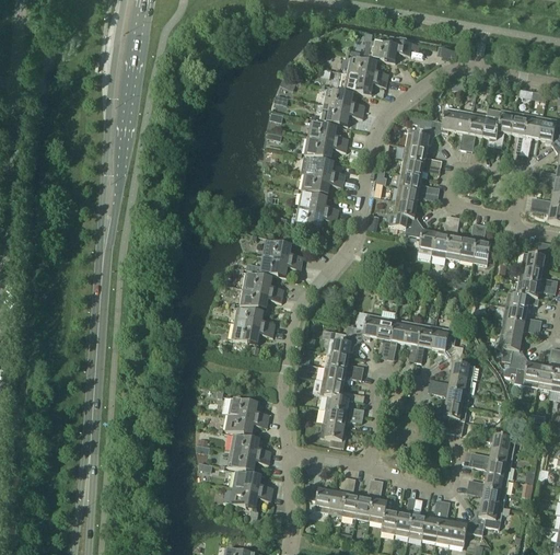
[(399,36),(398,39),(396,39),(395,44),(373,39),(370,56),(395,61),(397,51),(410,55),(411,47),(418,48),(419,43),(408,42),(408,41),(406,37),(399,36)]
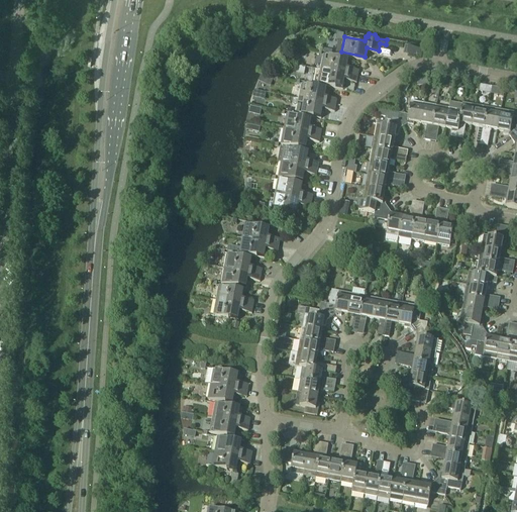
[(406,46),(407,52),(414,53),(420,50),(421,46),(405,43),(405,46),(406,46)]
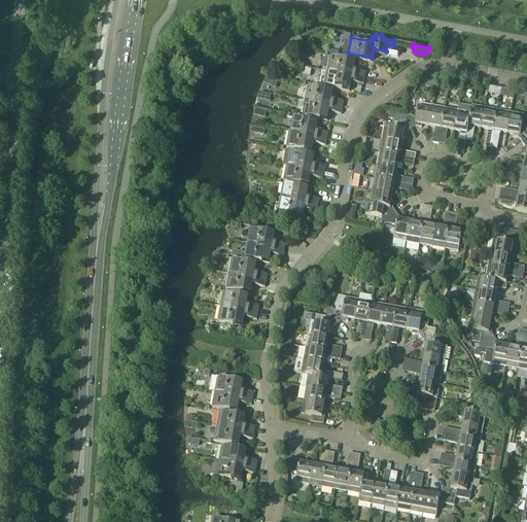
[(329,53),(326,67),(328,68),(365,74),(366,68),(353,66),(355,58),(329,53)]
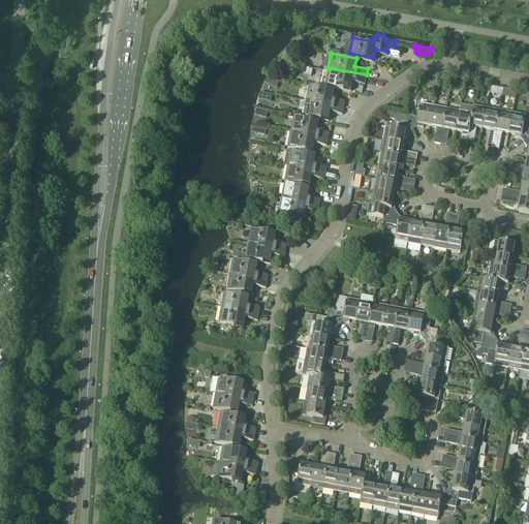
[(367,74),(330,68),(327,84),(350,88),(352,79),(365,82),(367,74)]
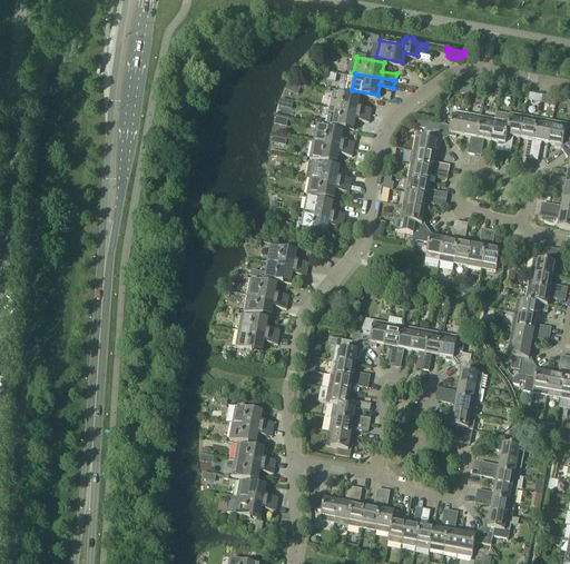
[(332,106),(371,112),(372,106),(357,104),(360,95),(334,89),(332,106)]
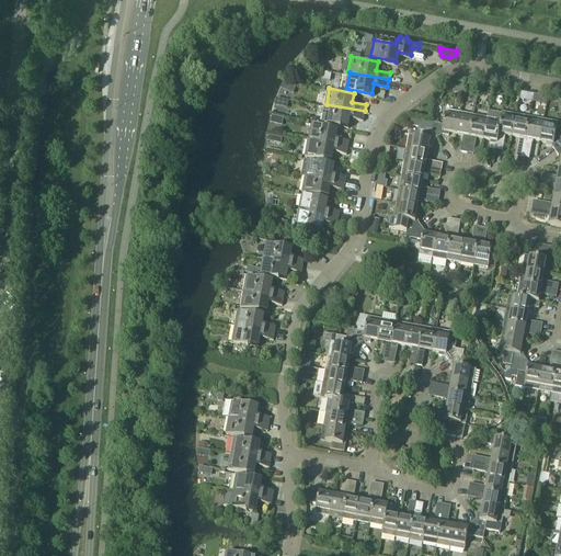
[(365,111),(327,104),(323,121),(348,125),(350,115),(363,118),(365,111)]
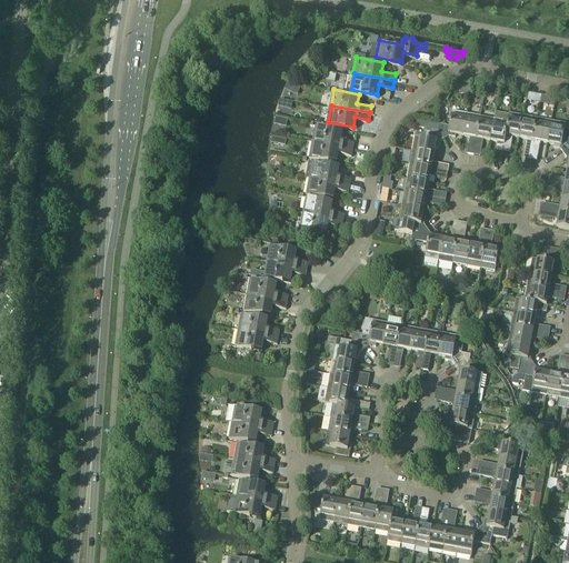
[(452,108),(449,123),(439,121),(438,127),(443,136),(448,132),(455,133),(456,130),(462,132),(467,111),(452,108)]
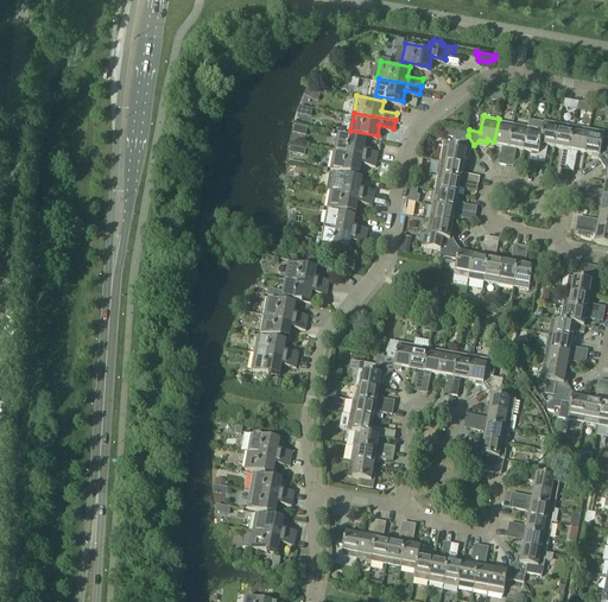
[(534,168),(536,158),(537,159),(543,126),(544,119),(530,116),(529,124),(527,124),(524,146),(531,147),(529,166),(534,168)]
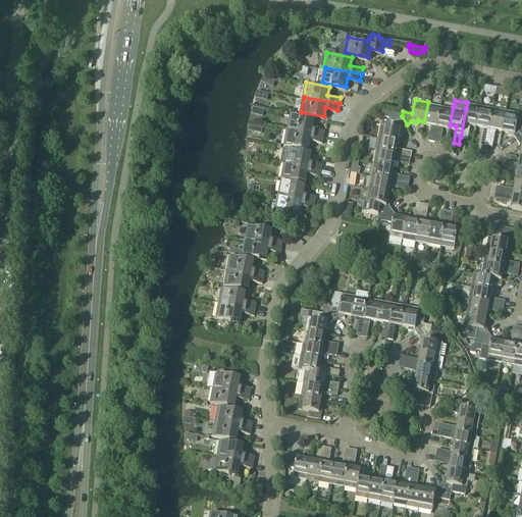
[(468,101),(467,102),(466,108),(461,137),(466,138),(470,121),(476,122),(480,103),(468,101)]
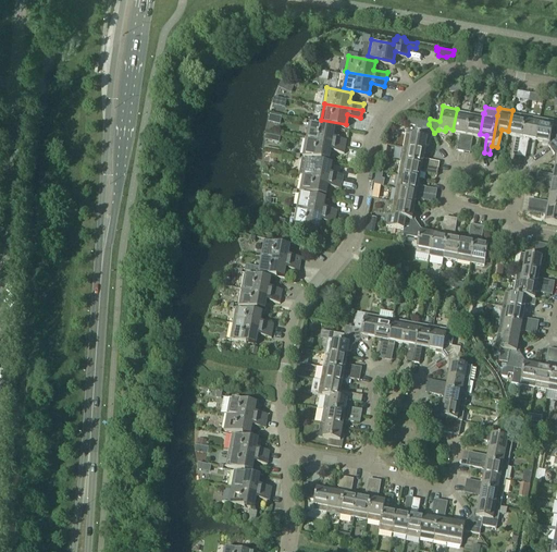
[(457,109),(453,130),(460,131),(457,148),(463,149),(470,111),(462,109),(457,109)]
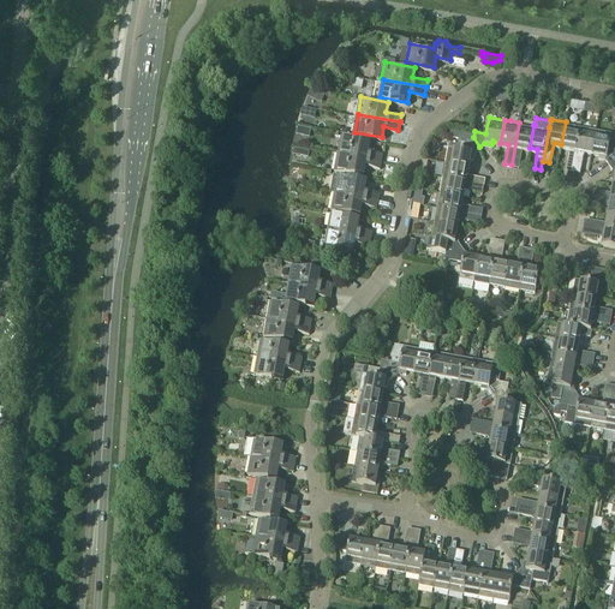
[(566,121),(561,144),(568,147),(567,156),(574,157),(580,124),(566,121)]
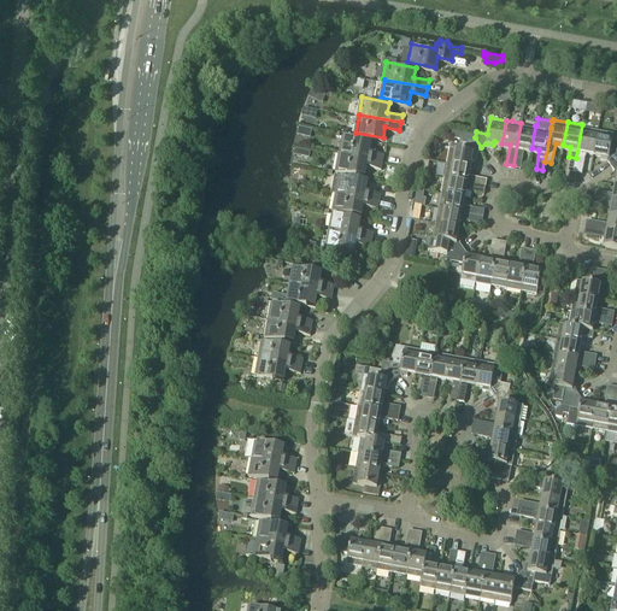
[(521,123),(513,165),(521,166),(524,147),(532,148),(535,125),(521,123)]
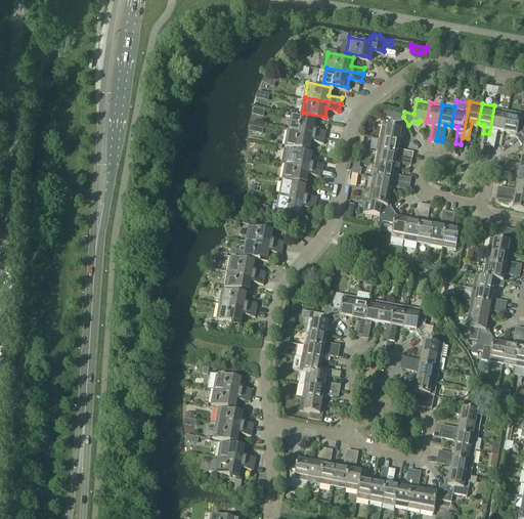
[(494,105),(489,134),(495,135),(496,127),(504,128),(507,109),(494,105)]
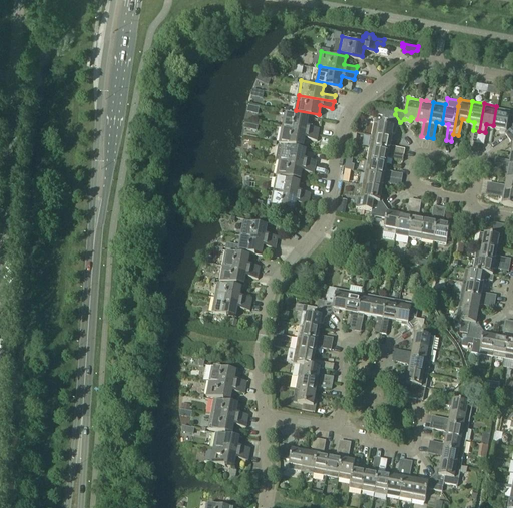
[(512,113),(509,112),(509,108),(496,106),(493,125),(500,126),(499,129),(505,130),(507,134),(512,130),(512,113)]
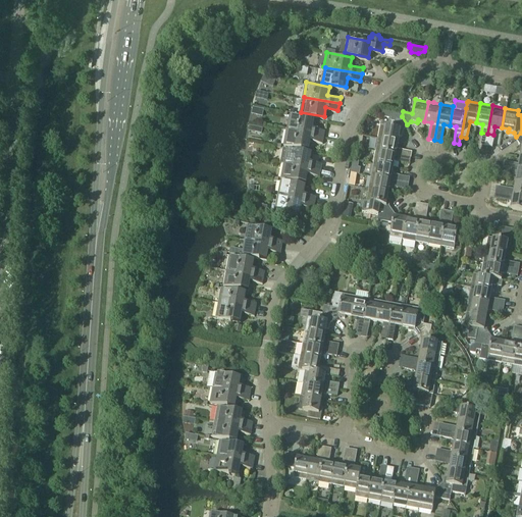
[(377,136),(398,140),(399,133),(402,133),(403,127),(407,124),(402,116),(403,111),(397,110),(397,114),(390,113),(390,115),(388,114),(387,123),(380,122),(377,136)]
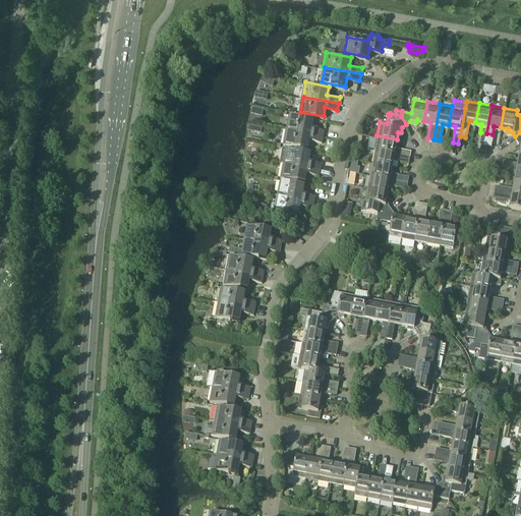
[(287,127),(324,134),(325,127),(311,125),(313,117),(290,113),(287,127)]
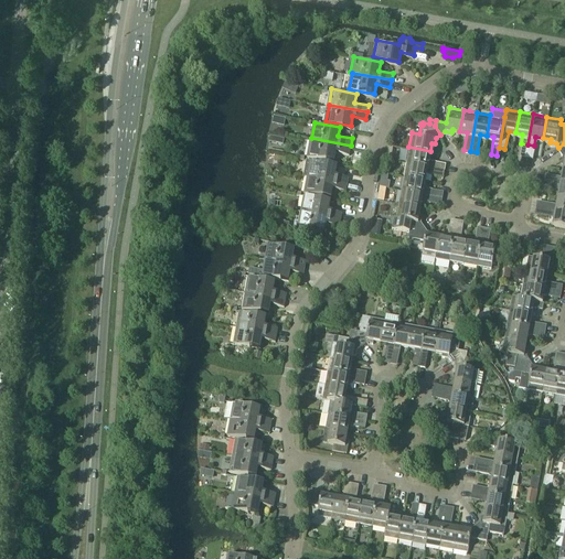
[(334,159),(336,149),(350,152),(351,146),(311,138),(309,154),(334,159)]
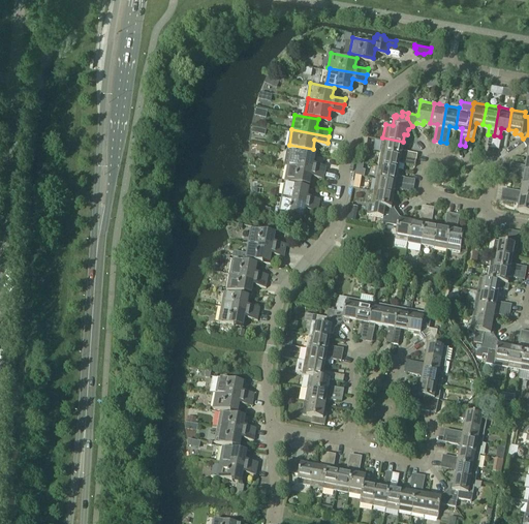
[(380,150),(416,157),(417,151),(402,148),(403,142),(382,137),(380,150)]
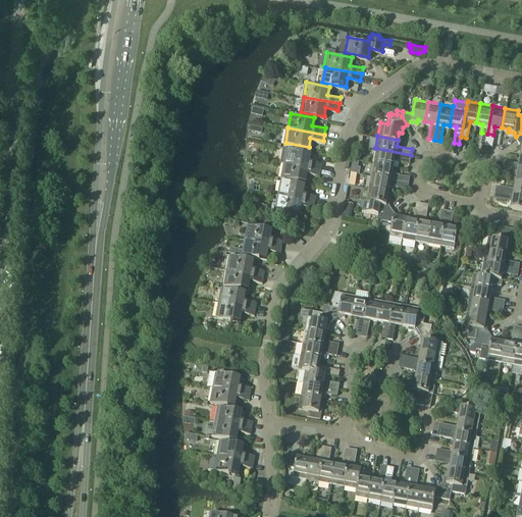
[(280,160),(285,161),(321,167),(322,161),(310,159),(311,150),(288,146),(283,145),(280,160)]
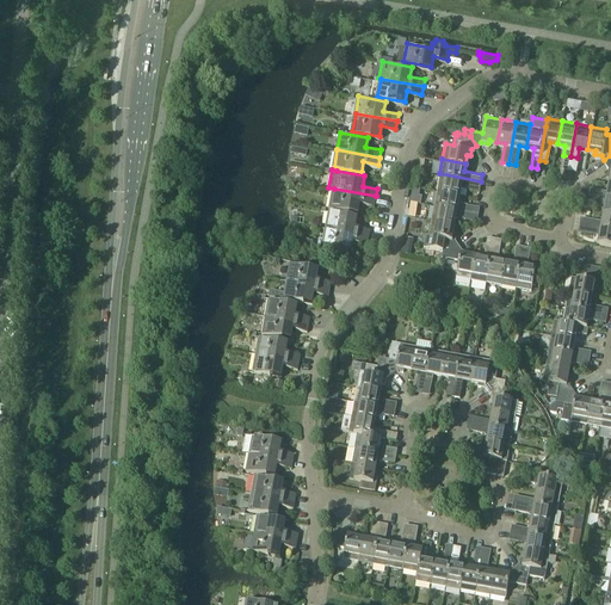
[(437,189),(460,192),(462,185),(480,189),(481,181),(439,173),(437,189)]
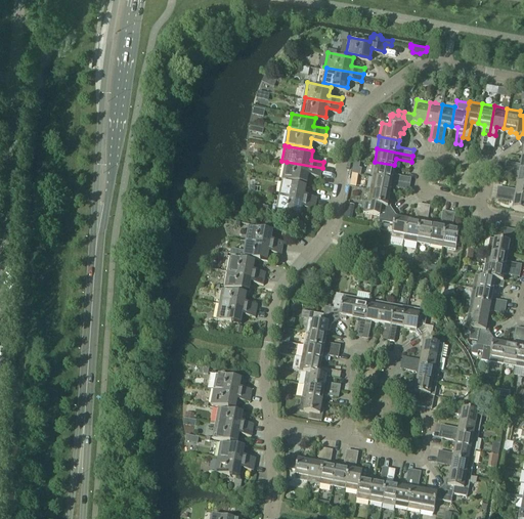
[(504,165),(523,168),(523,155),(522,155),(520,163),(505,160),(504,165)]
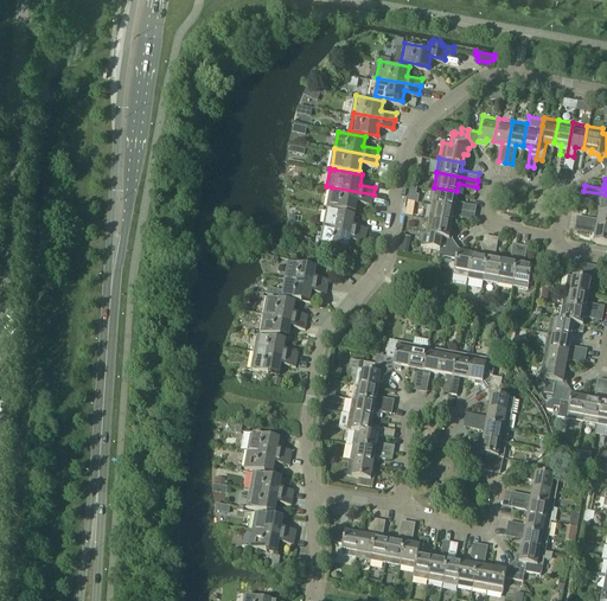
[(332,187),(328,204),(356,210),(357,199),(372,203),(374,194),(332,187)]
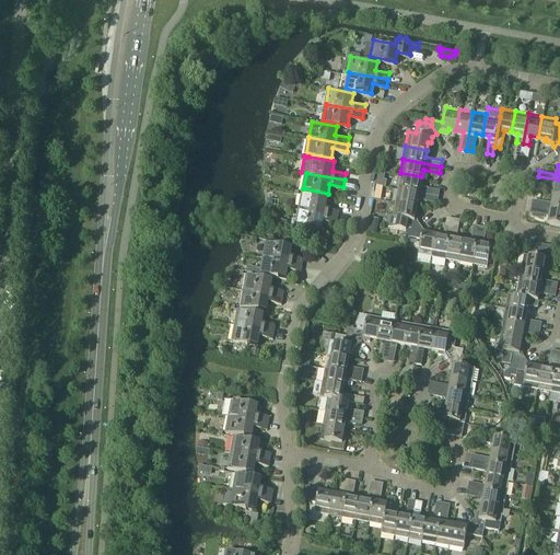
[(421,176),(400,173),(398,186),(428,192),(429,185),(420,184),(421,176)]
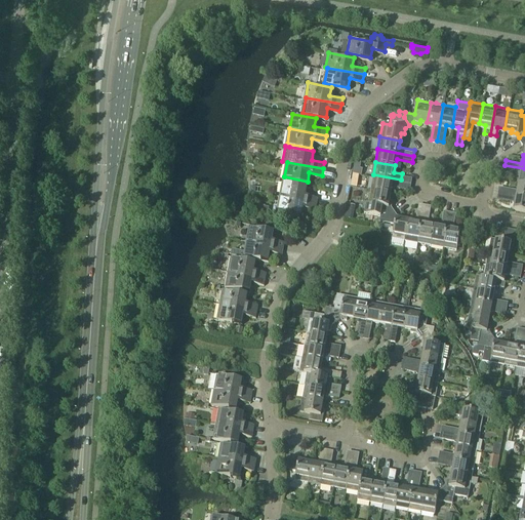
[(524,168),(505,165),(503,170),(519,174),(518,181),(524,182),(524,168)]
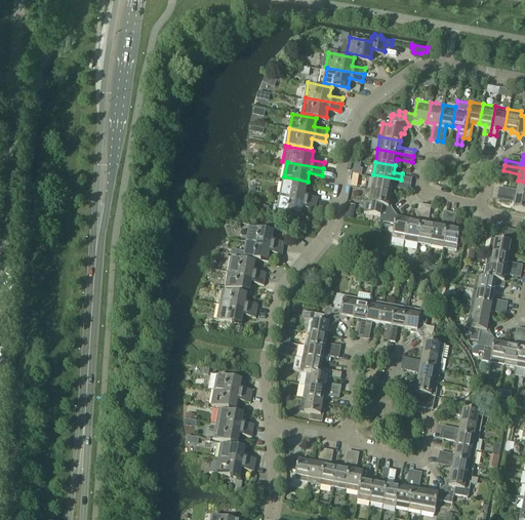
[(370,188),(391,191),(392,185),(400,186),(401,180),(373,174),(370,188)]
